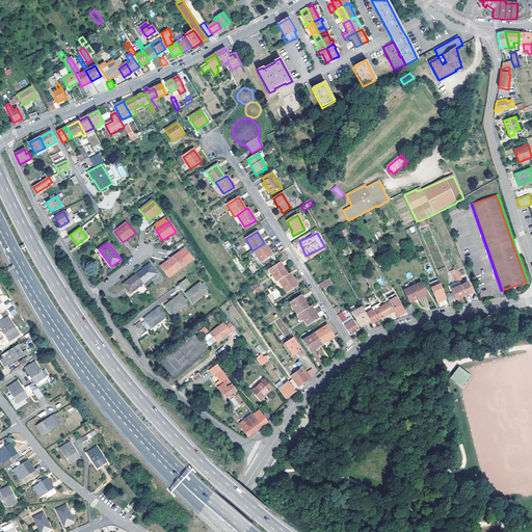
[(268,248),(264,243),(253,250),(261,263),(272,255),(268,248)]
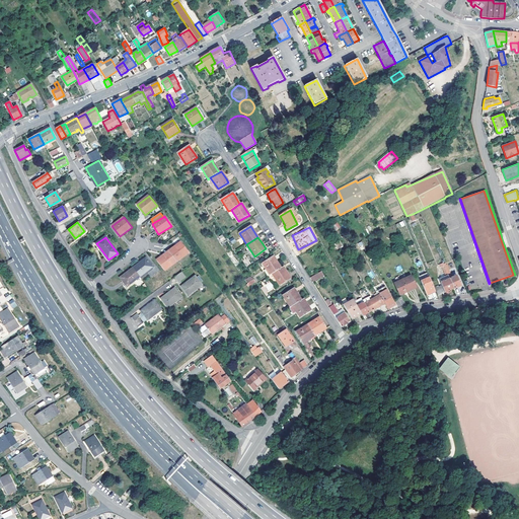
[(342,245),(339,239),(332,242),(337,248),(342,245)]
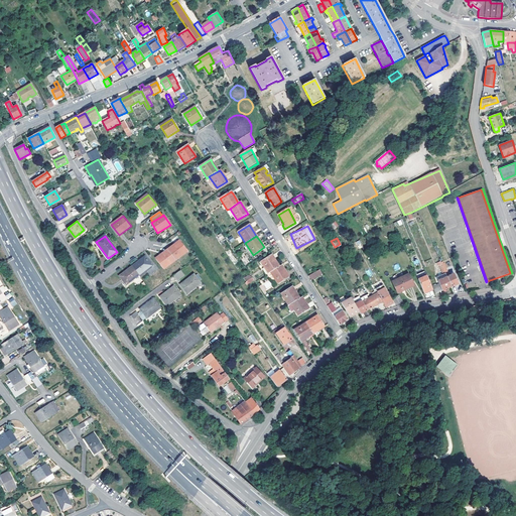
[(175,260),(187,251),(180,241),(168,250),(175,260)]
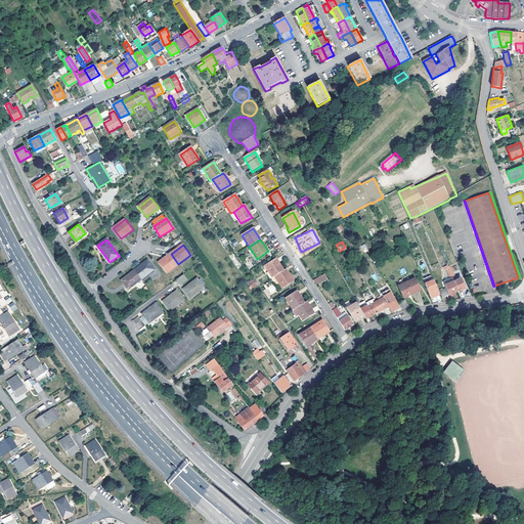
[(166,273),(178,264),(171,254),(159,263),(166,273)]
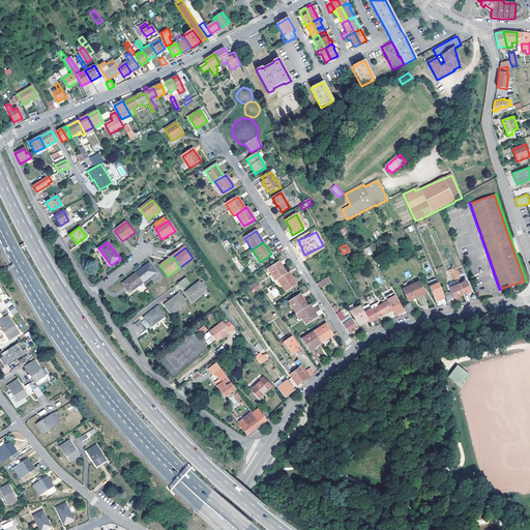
[(284,270),(278,262),(267,269),(275,281),(277,280),(287,273),(284,270)]
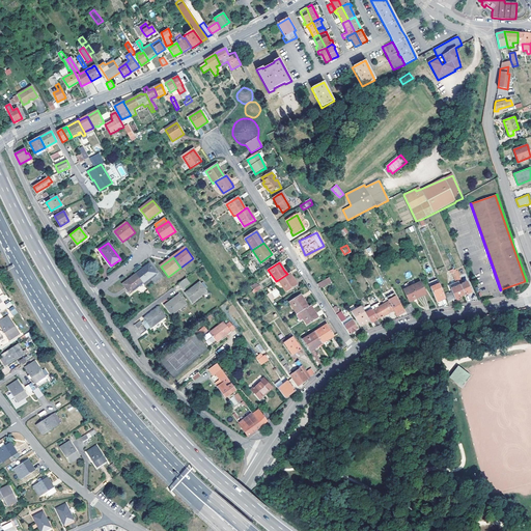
[(142,284),(157,274),(149,264),(135,275),(142,284)]
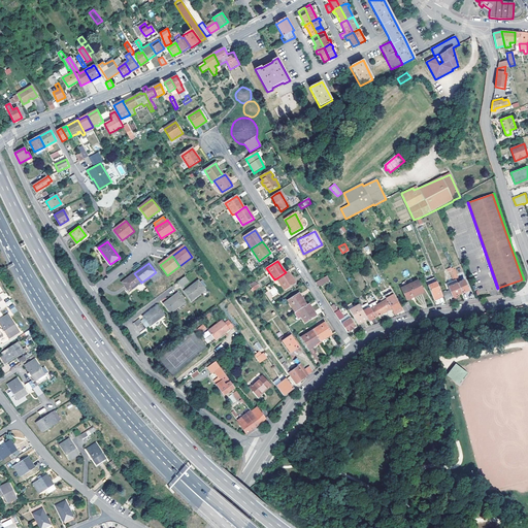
[(462,294),(453,272),(451,267),(448,269),(453,281),(448,283),(450,287),(448,287),(450,291),(442,293),(446,300),(462,294)]
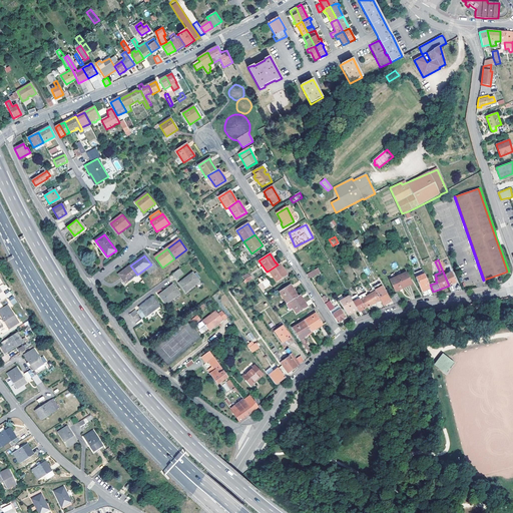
[(276,282),(287,275),(282,267),(280,264),(278,265),(269,271),(267,272),(266,273),(269,278),(272,279),(274,278),(276,282)]
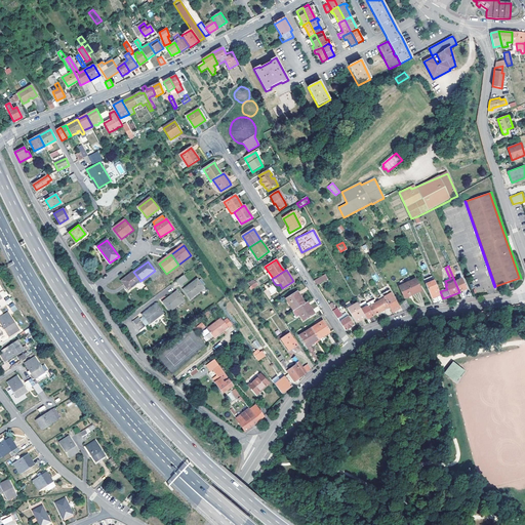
[(450,271),(459,292),(467,288),(462,278),(457,280),(454,274),(455,274),(453,270),(450,271)]
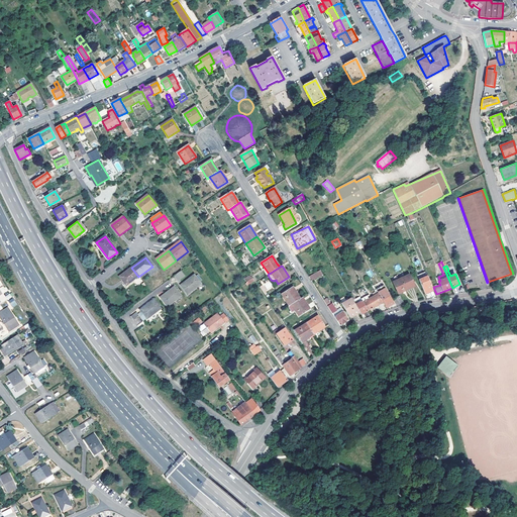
[(126,287),(138,277),(131,268),(119,278),(126,287)]
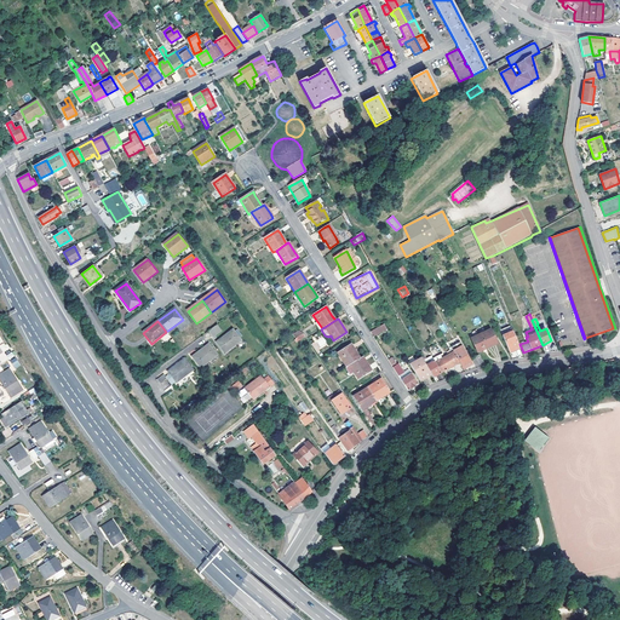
[(218,325),(208,332),(213,337),(222,331),(218,325)]
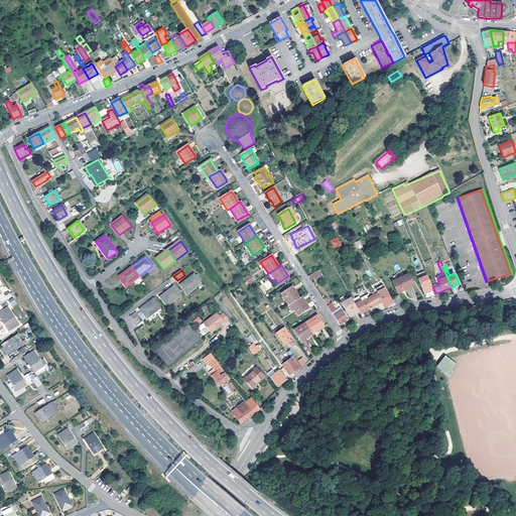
[(432,290),(424,271),(415,274),(423,293),(432,290)]
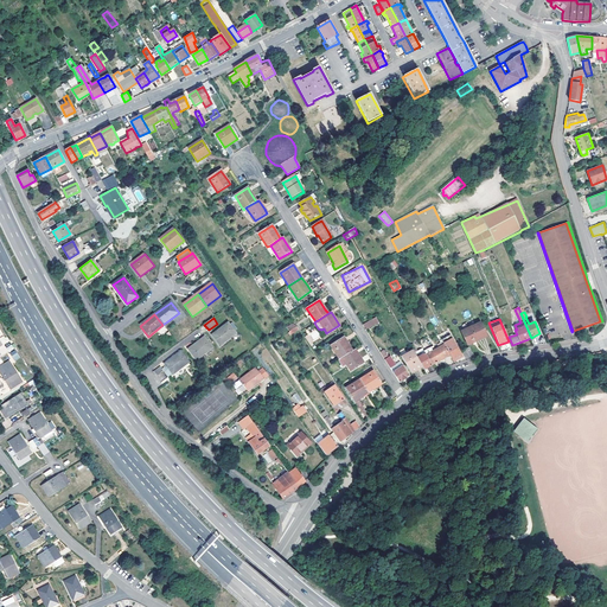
[(294,323),(286,327),(291,334),(299,330),(294,323)]
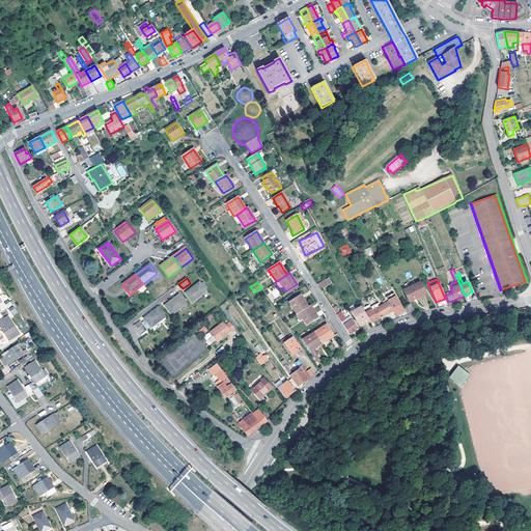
[(424,291),(420,282),(402,289),(409,302),(414,299),(413,298),(424,291)]
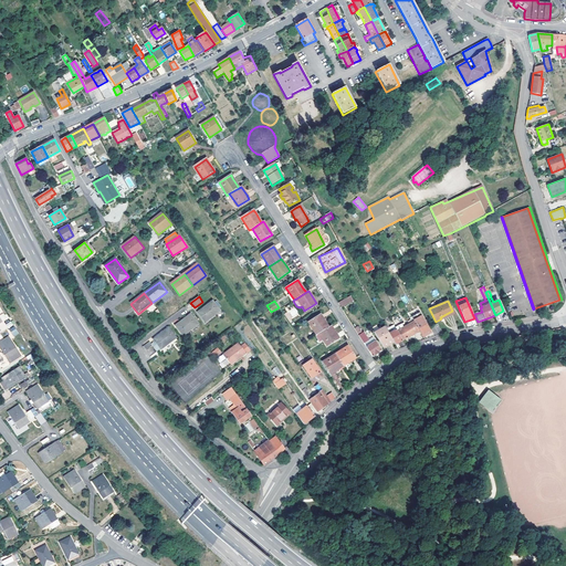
[(206,323),(220,312),(213,302),(198,313),(206,323)]
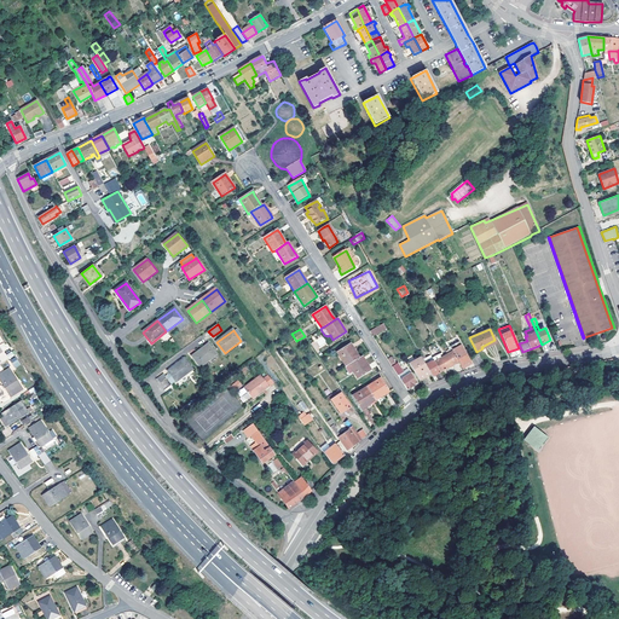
[(458,362),(462,368),(472,363),(468,358),(458,341),(450,347),(451,350),(452,351),(452,352),(458,362)]
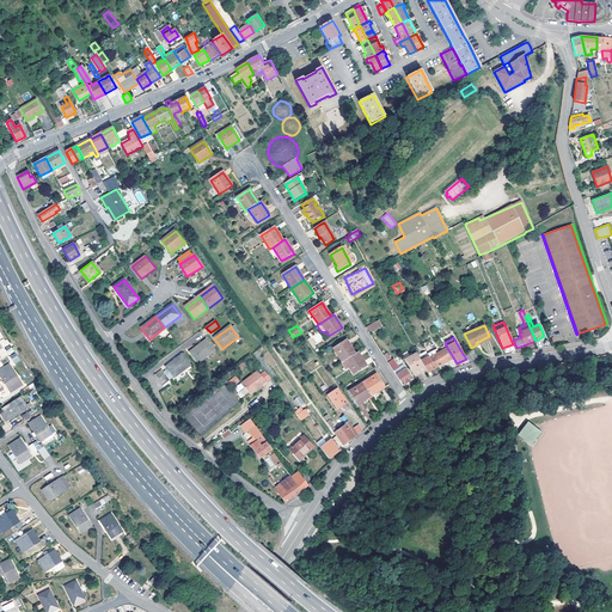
[(334,348),(342,362),(344,361),(355,354),(353,350),(347,340),(334,348)]
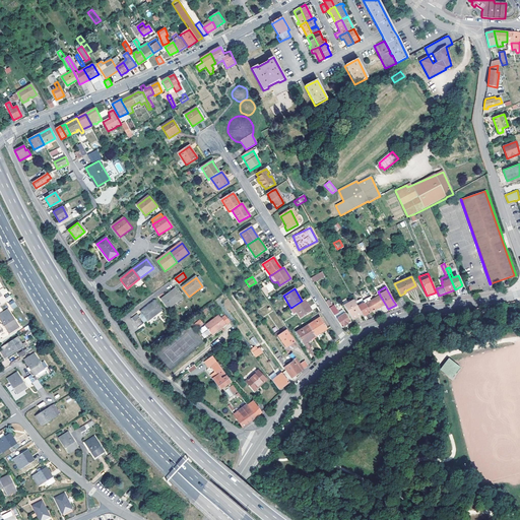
[(175,289),(161,300),(169,309),(182,299),(175,289)]
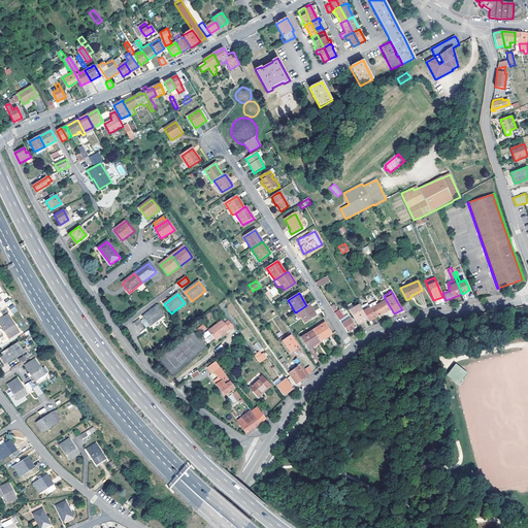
[(375,318),(391,308),(386,300),(381,303),(375,305),(370,308),(375,318)]
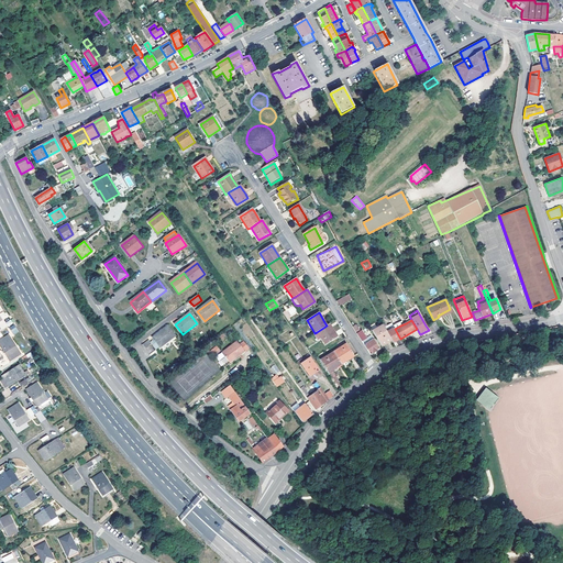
[(434,322),(428,326),(432,334),(440,330),(434,322)]
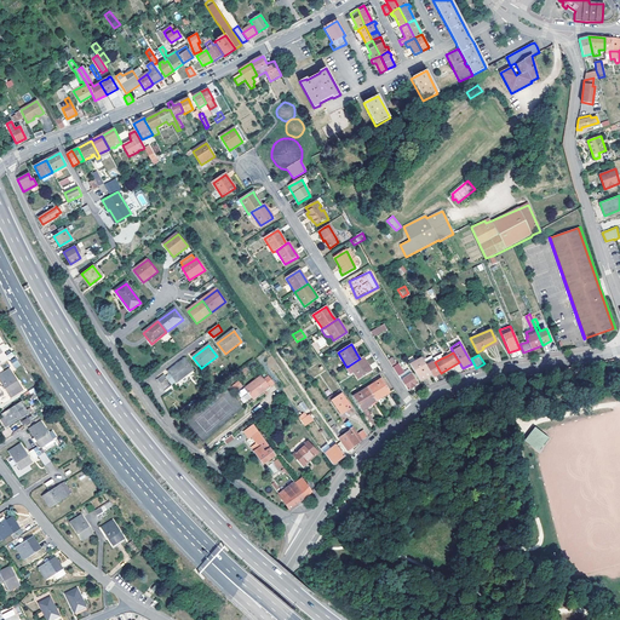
[(365,361),(362,356),(360,359),(349,366),(357,379),(371,371),(365,361)]
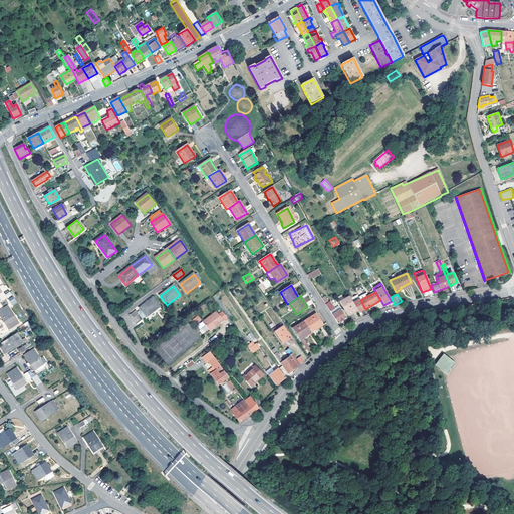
[(348,313),(351,311),(352,313),(354,312),(357,310),(352,303),(350,299),(349,296),(345,299),(344,299),(340,301),(348,315),(349,314),(348,313)]
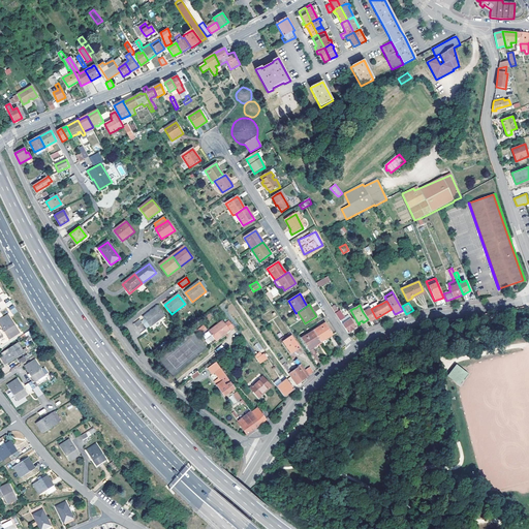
[(151,328),(164,316),(158,307),(144,317),(146,320),(142,322),(147,330),(151,327),(151,328)]
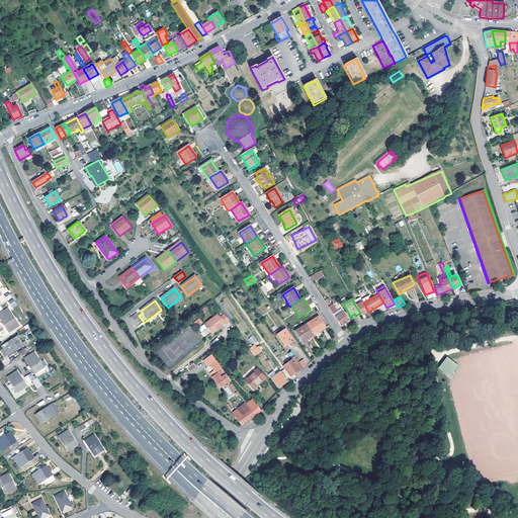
[(368,312),(363,303),(362,301),(355,306),(360,313),(361,316),(368,312)]
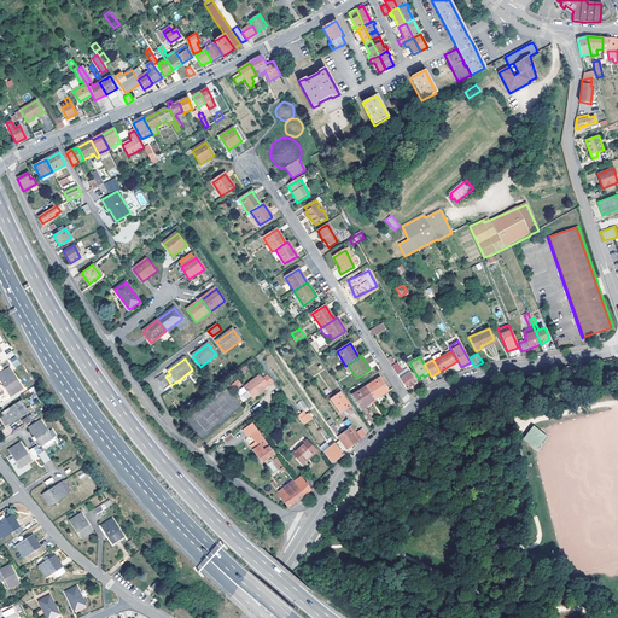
[(9,369),(0,374),(0,380),(9,395),(21,386),(9,369)]
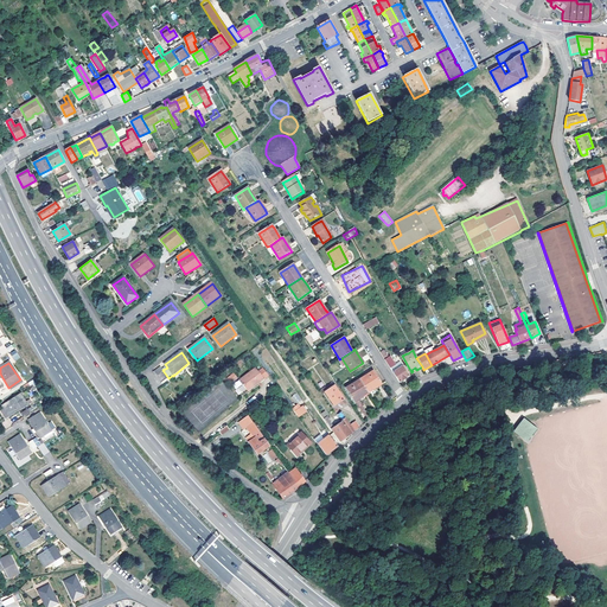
[(157,376),(163,370),(159,366),(153,371),(157,376)]
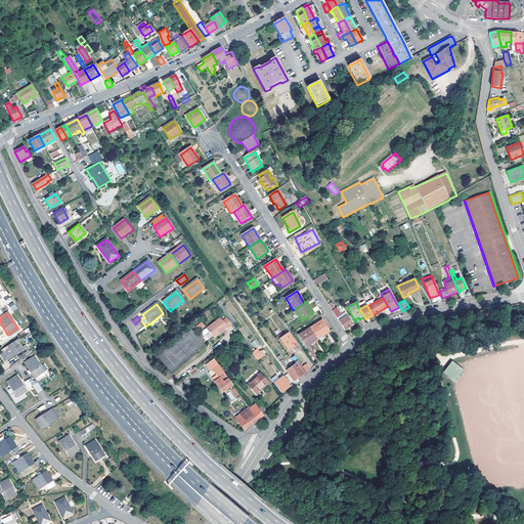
[(347,316),(339,321),(344,330),(353,324),(347,316)]
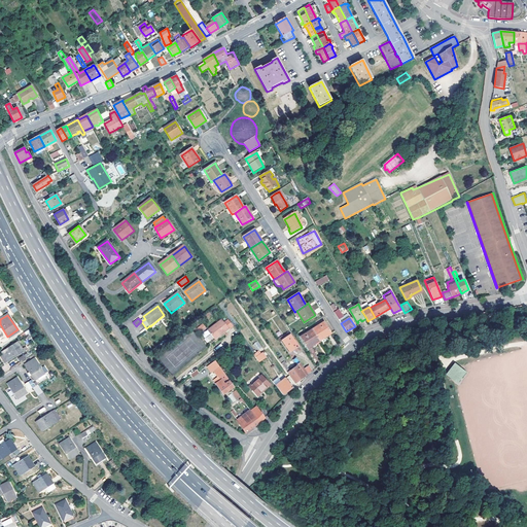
[(220,320),(207,331),(215,341),(229,329),(220,320)]
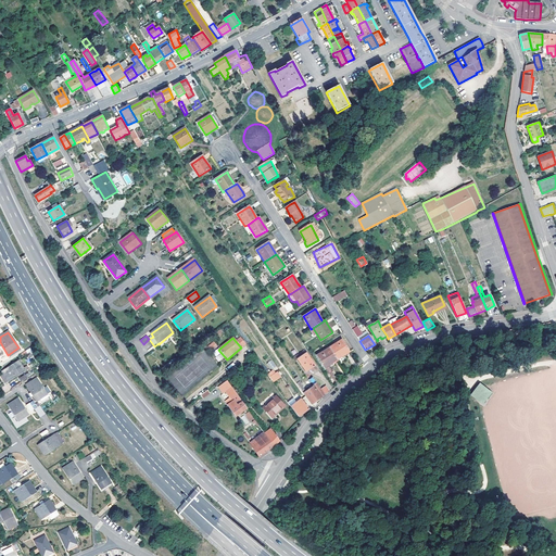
[(341,340),(329,348),(337,359),(349,352),(341,340)]
